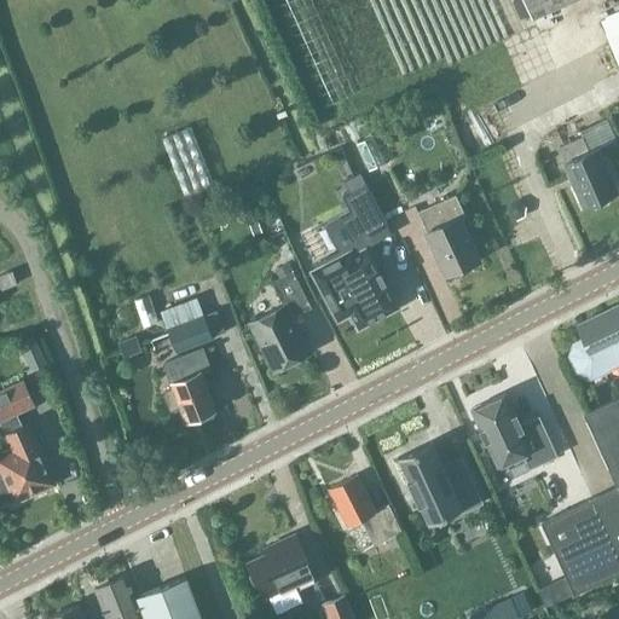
[(526,0),(533,16),(568,0),(526,0)]
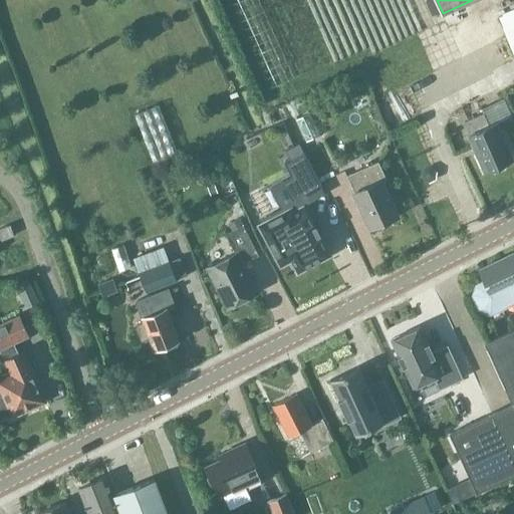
[(513,9),(499,16),(513,48),(513,9)]
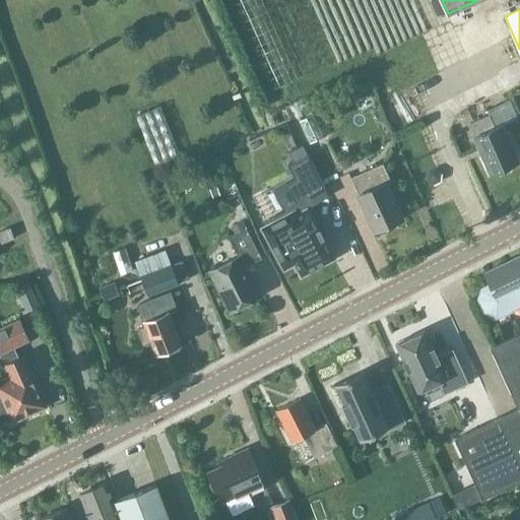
[(295,110),(318,103),(312,83),(288,90),(295,110)]
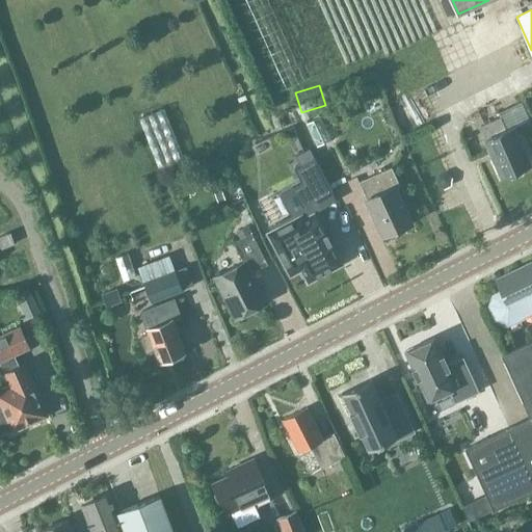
[(322,117),(308,124),(318,147),(331,140),(322,117)]
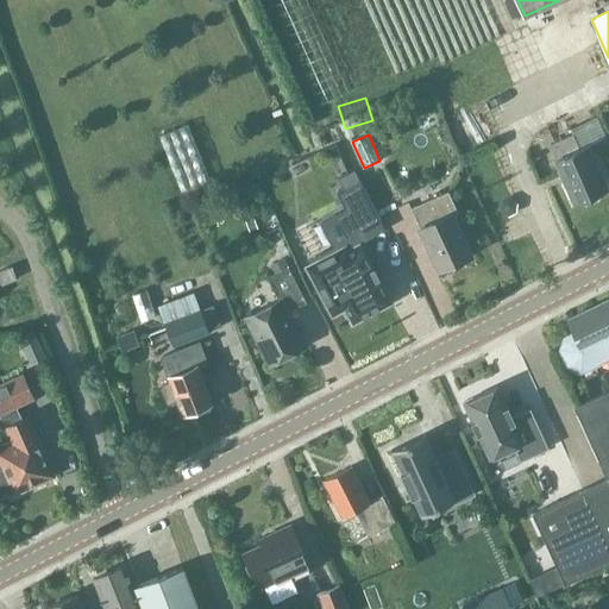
[(575,202),(581,200),(582,201),(585,202),(596,199),(597,195),(596,193),(608,188),(589,145),(581,149),(573,135),(552,144),(559,158),(556,159),(575,202)]
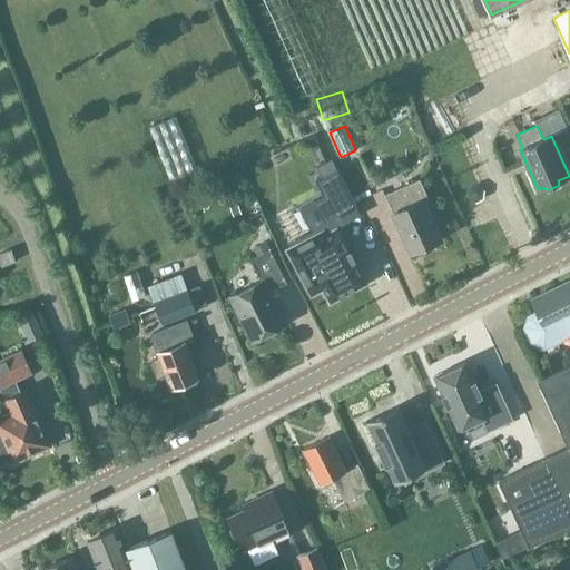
[(333,159),(317,167),(323,177),(337,169),(333,159)]
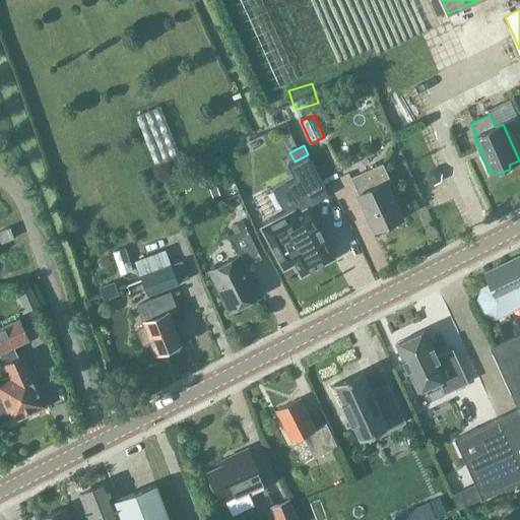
[(287,213),(262,228),(284,269),(296,263),(301,273),(300,274),(301,276),(335,258),(334,256),(333,256),(323,238),(325,237),(325,236),(324,237),(320,229),(321,228),(320,226),(318,228),(307,207),(306,208),(300,197),(304,195),(305,196),(324,186),(325,185),(309,154),(308,154),(295,161),(288,165),(297,180),(293,183),(290,180),(289,180),(289,181),(274,189),(287,213)]
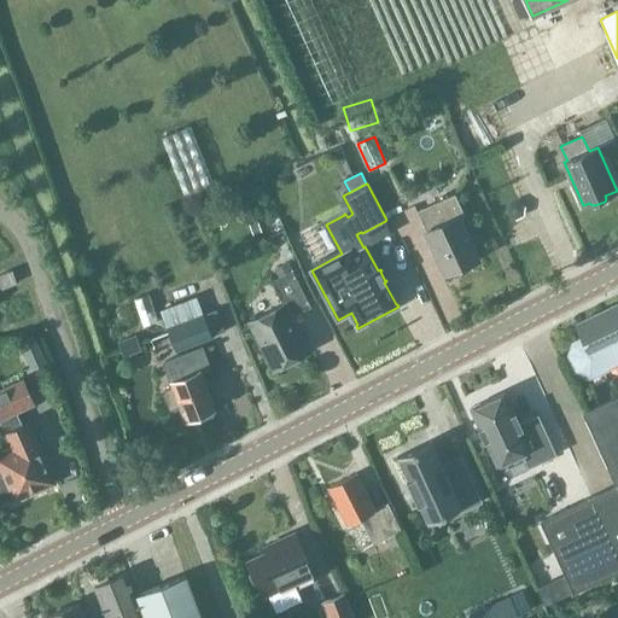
[(427,232),(445,274),(479,258),(460,217),(465,215),(455,194),(420,210),(429,231),(427,232)]
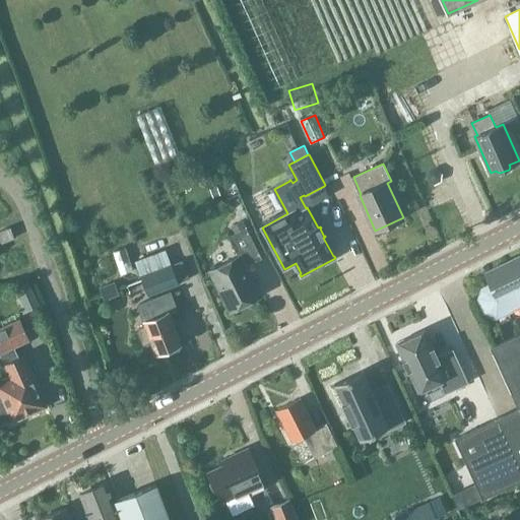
[(243,221),(233,226),(236,234),(246,228),(243,221)]
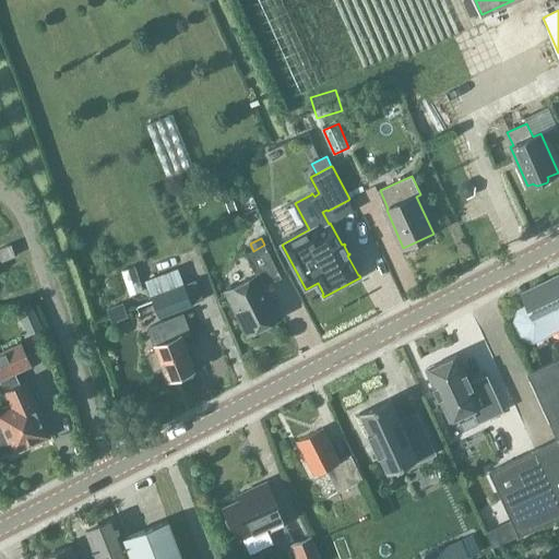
[(258,276),(226,292),(248,334),(281,318),(263,285),(281,276),(264,245),(253,251),(246,254),(258,276)]
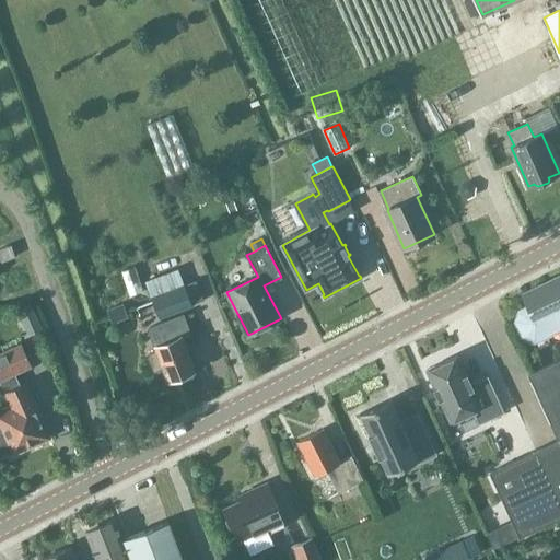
[(15,257),(11,246),(0,249),(0,256),(2,261),(15,257)]
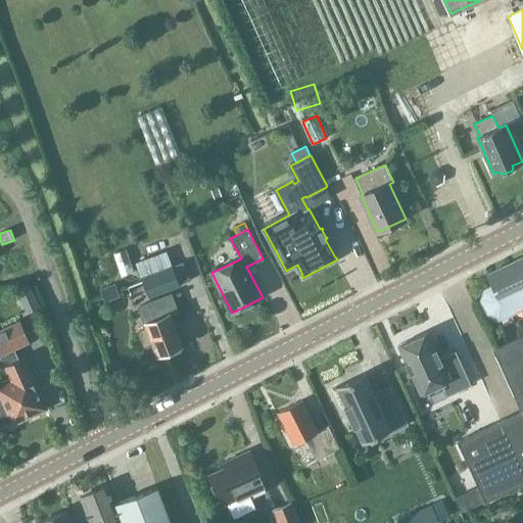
[(126,249),(113,253),(122,277),(133,273),(126,249)]
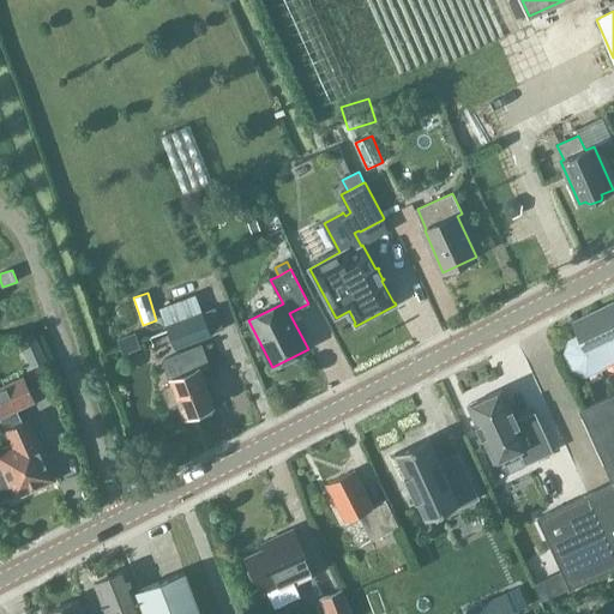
[(196,295),(160,308),(167,326),(203,312),(196,295)]
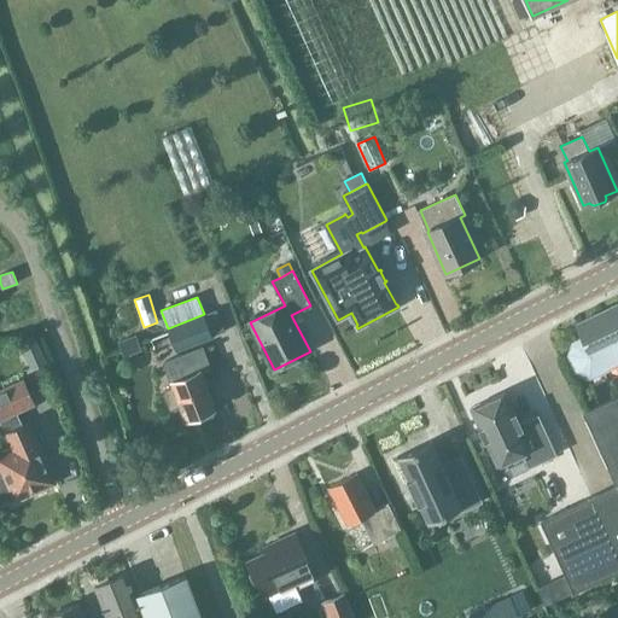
[(571,355),(579,372),(590,375),(617,362),(617,303),(576,325),(583,340),(575,344),(571,355)]
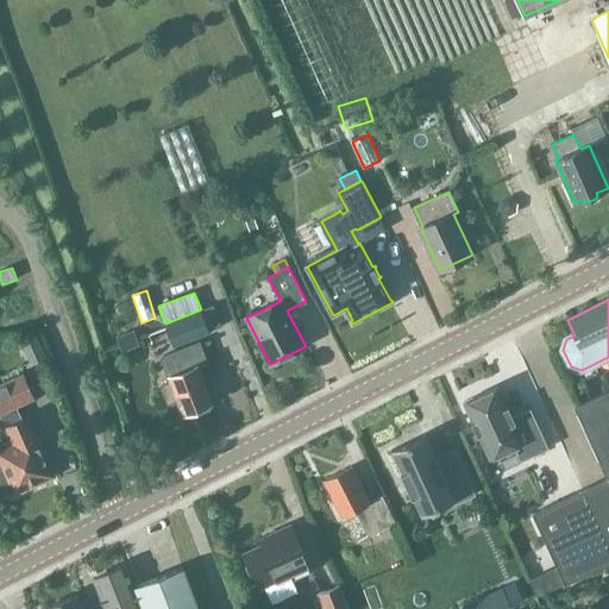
[(165,324),(174,346),(209,332),(201,309),(165,324)]
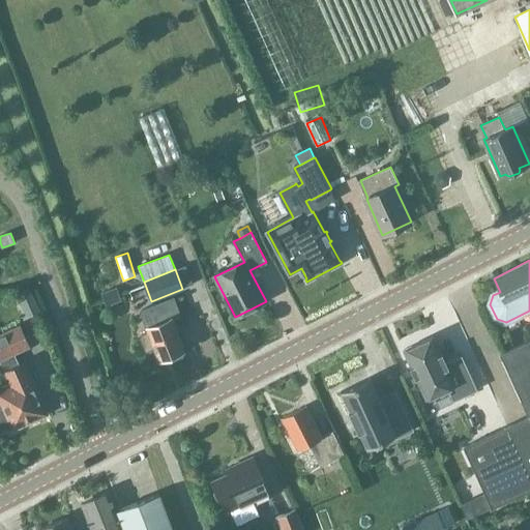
[(174,298),(141,312),(149,332),(141,335),(147,351),(155,348),(159,360),(171,356),(172,359),(183,354),(182,352),(185,351),(173,320),(181,317),(174,298)]
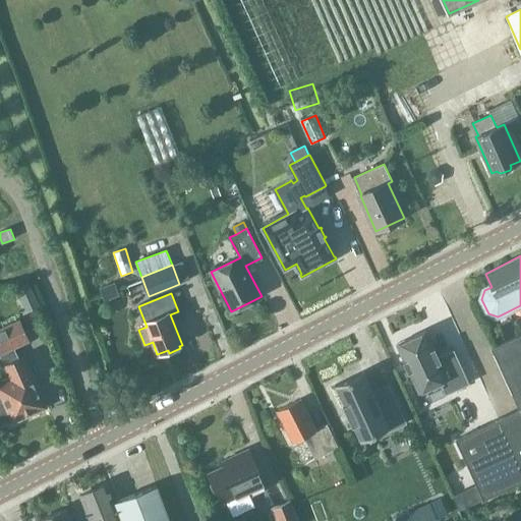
[(34,295),(22,301),(27,312),(40,306),(34,295)]
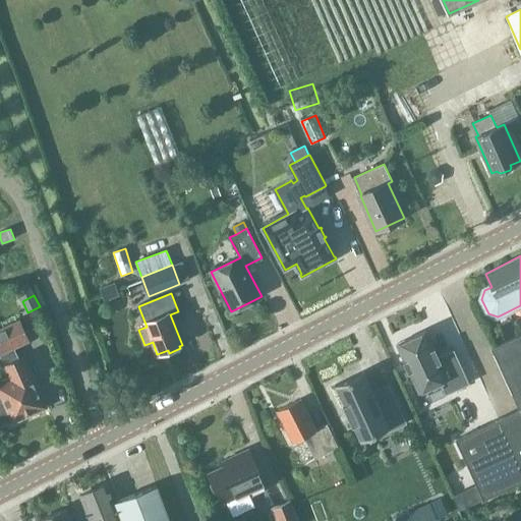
[(0,424),(11,420),(12,421),(12,423),(49,407),(48,406),(24,356),(19,359),(14,348),(30,341),(19,321),(0,329),(0,353),(0,354),(5,365),(4,365),(11,380),(0,384),(0,424)]
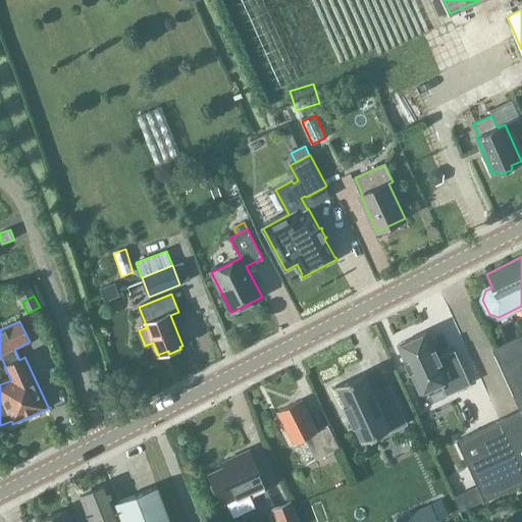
[(427,331),(398,346),(405,362),(405,363),(406,363),(410,371),(409,372),(410,373),(420,394),(426,390),(441,383),(444,388),(447,396),(471,384),(455,351),(439,358),(435,350),(436,350),(435,349),(427,331)]
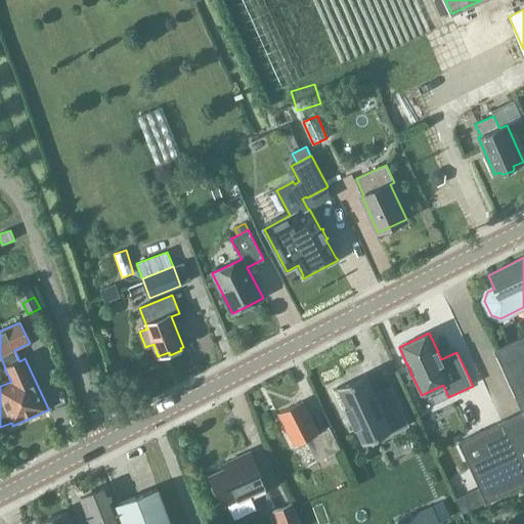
[(523,411),(523,335),(495,349),(523,411)]
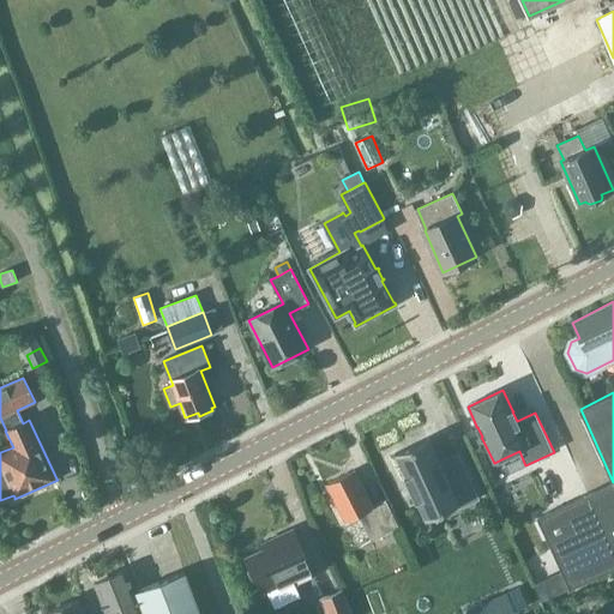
[(397,453),(395,455),(405,477),(404,477),(405,479),(407,479),(416,500),(415,500),(416,503),(417,503),(419,507),(426,521),(427,519),(426,517),(439,511),(440,512),(445,510),(445,509),(457,503),(459,507),(461,507),(459,505),(477,497),(479,499),(480,499),(464,464),(446,473),(441,463),(441,461),(440,461),(429,438),(428,439),(429,441),(416,447),(415,446),(397,455),(397,453)]
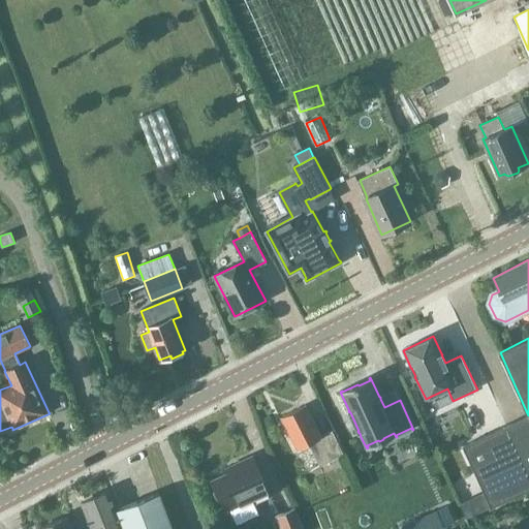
[(306,406),(282,418),(298,449),(309,444),(320,466),(343,455),(332,431),(321,436),(306,406)]
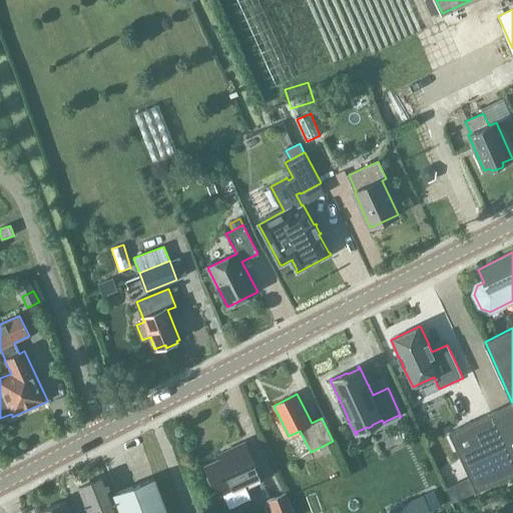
[(491,413),(512,462),(512,403),(491,413)]
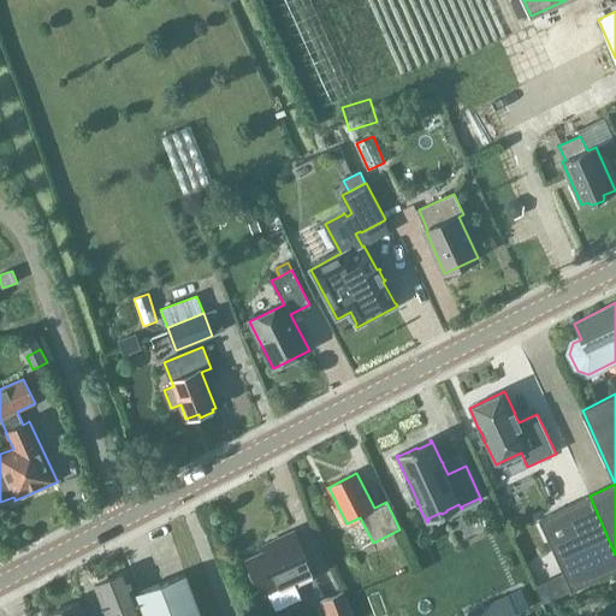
[(615,555),(590,496),(539,519),(564,575),(572,591),(615,570),(615,555)]
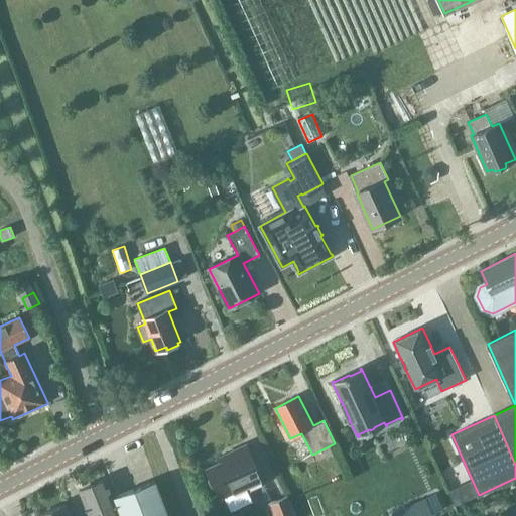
[(234,457),(208,469),(221,498),(249,485),(251,490),(264,484),(247,445),(232,452),(234,457)]
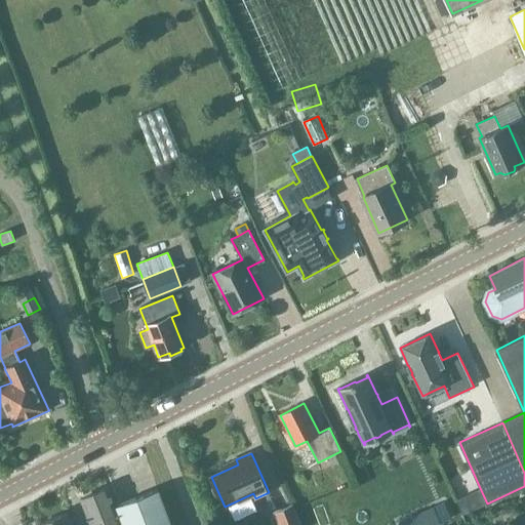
[(124,524),(120,512),(119,513),(116,506),(109,488),(81,499),(90,524),(112,524),(114,524),(124,524)]
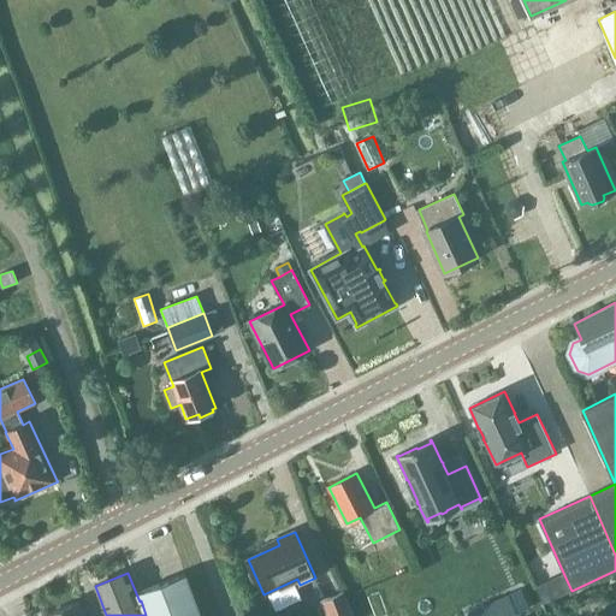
[(201,615),(185,574),(136,593),(140,602),(141,600),(146,615),(201,615)]
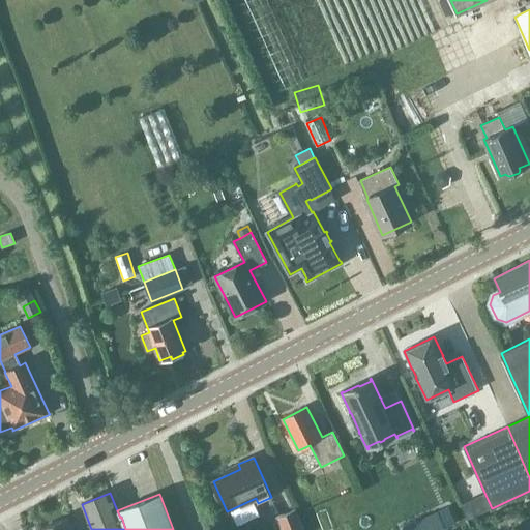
[(449,508),(438,512),(445,528),(455,524),(449,508)]
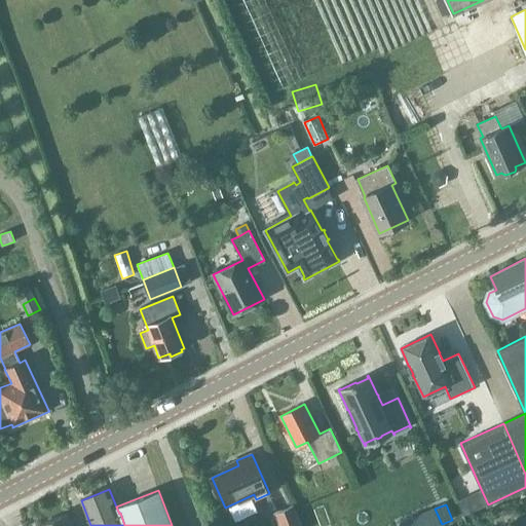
[(300,525),(293,506),(274,514),(278,525),(300,525)]
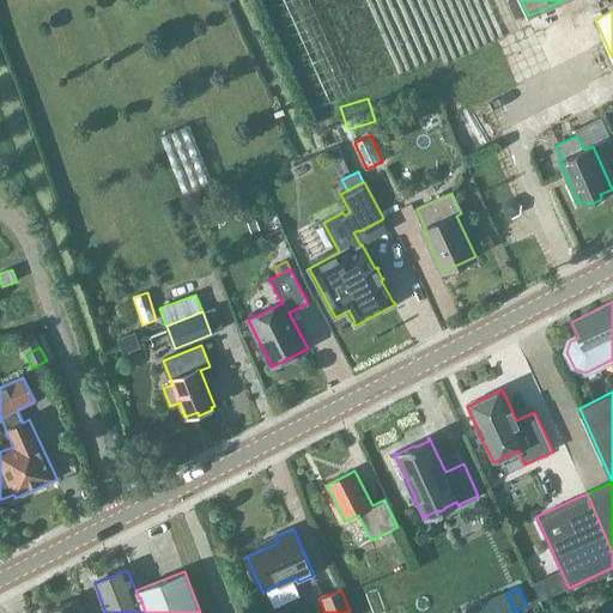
[(84,612),(79,600),(46,612),(84,612)]
